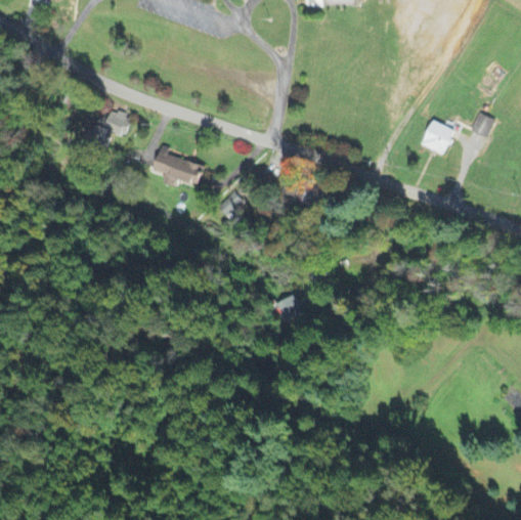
[(80,141),(99,149),(107,130),(118,134),(127,114),(111,107),(106,118),(98,114),(92,128),(87,126),(80,141)]
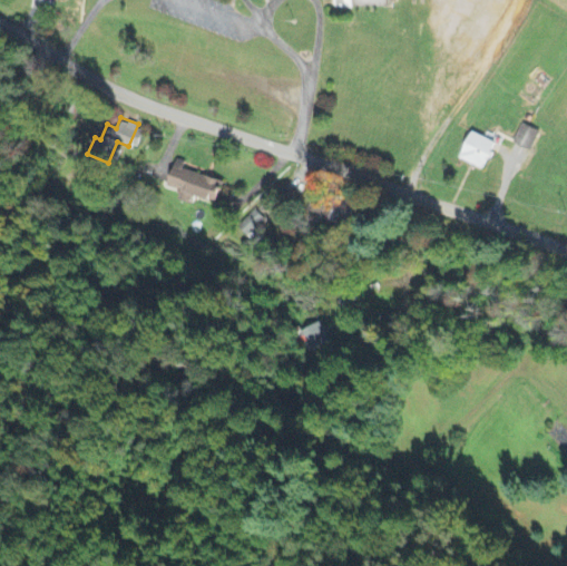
[(529,148),(537,128),(518,120),(511,140),(529,148)]
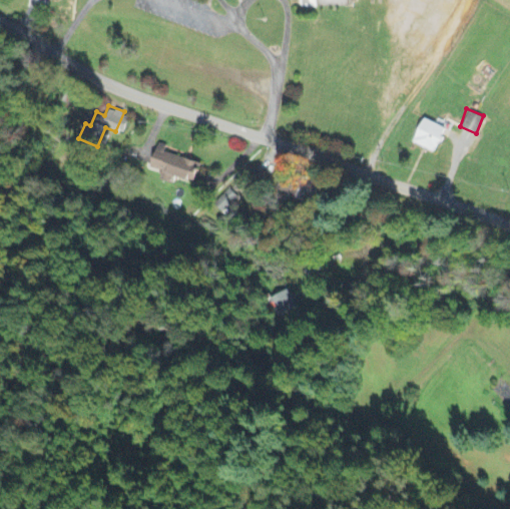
[(434,150),(444,125),(421,116),(411,141),(434,150)]
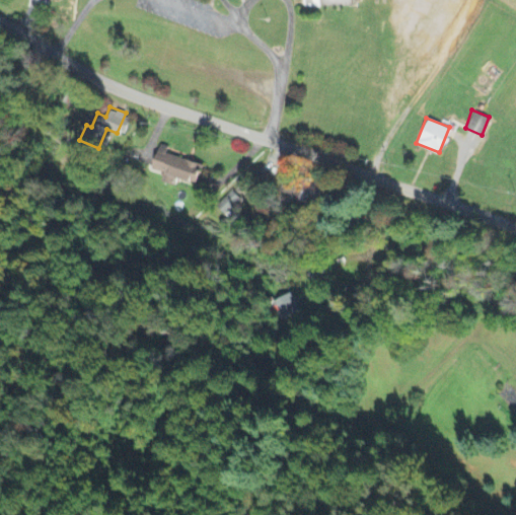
[(197,184),(204,160),(149,144),(143,164),(160,169),(157,179),(173,185),(175,176),(197,184)]
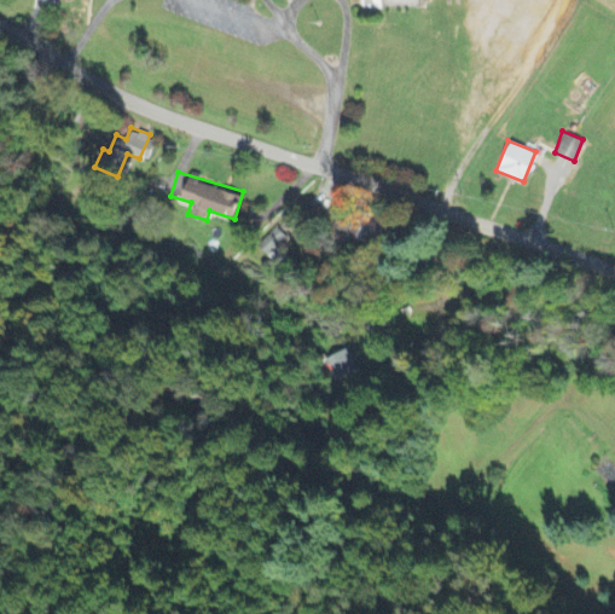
[(285,235),(274,224),(256,244),(267,254),(285,235)]
